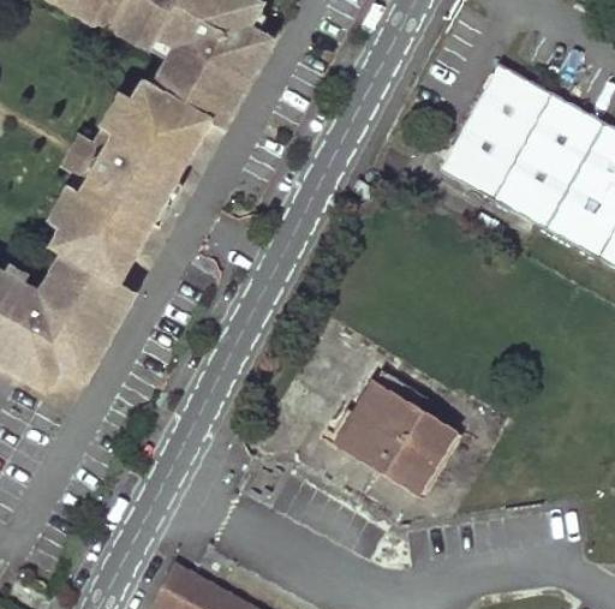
[(93,0),(93,1),(121,18),(127,10),(159,27),(161,24),(178,34),(171,46),(154,76),(201,102),(216,109),(262,28),(254,24),(245,19),(255,0),(93,0)]
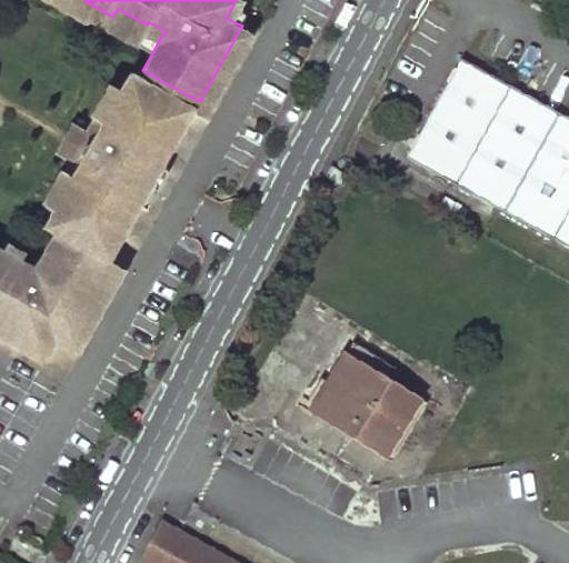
[(236,0),(227,18),(235,22),(246,0),(236,0)]
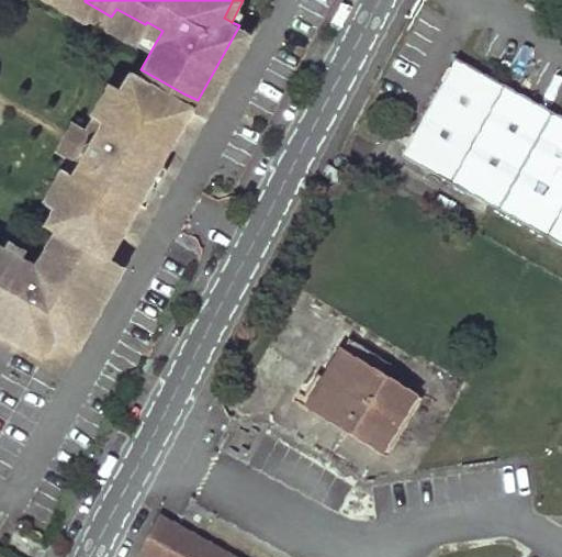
[(116,9),(111,17),(156,42),(163,31),(147,22),(145,24),(116,9)]
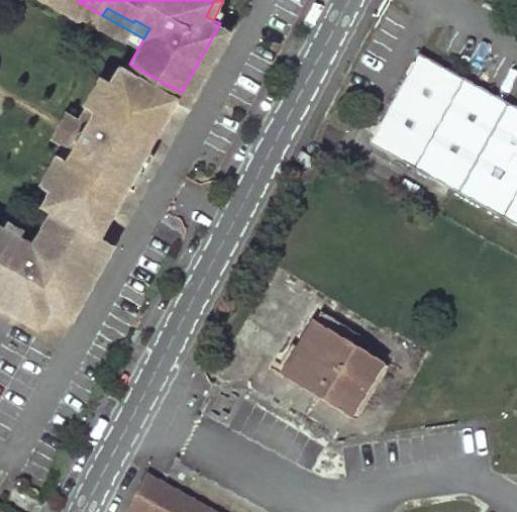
[(516,107),(419,54),(371,140),(516,221),(516,107)]
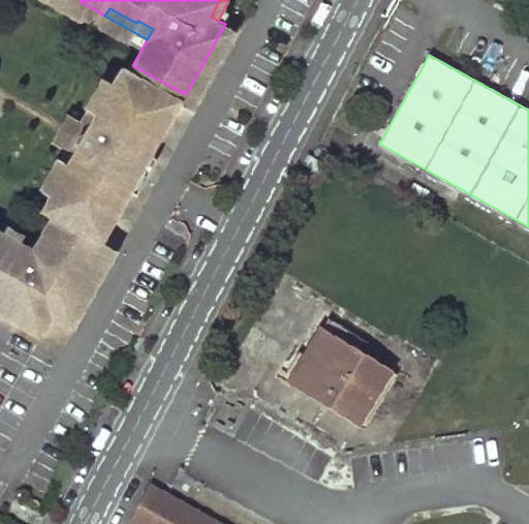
[(55,207),(35,242),(0,222),(0,306),(26,321),(41,294),(67,308),(107,237),(94,229),(124,176),(126,171),(109,161),(123,135),(141,145),(144,140),(173,88),(132,65),(125,61),(118,75),(113,72),(101,92),(106,95),(101,104),(109,109),(101,122),(96,129),(88,124),(81,127),(82,135),(90,140),(86,148),(79,160),(72,156),(67,166),(61,163),(50,184),(55,187),(47,202),(55,207)]
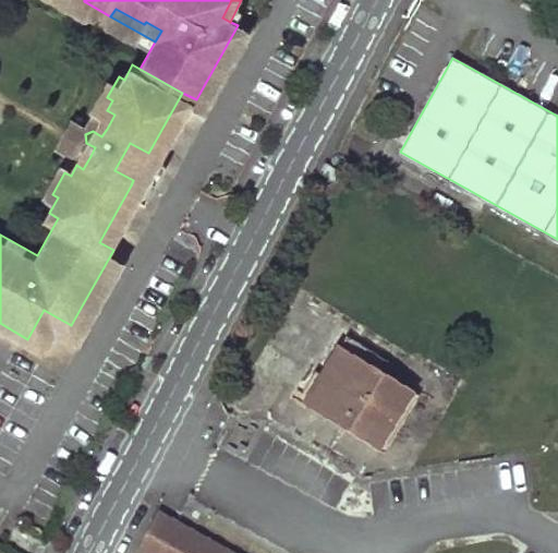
[(114,115),(107,110),(94,103),(85,117),(107,129),(114,115)]
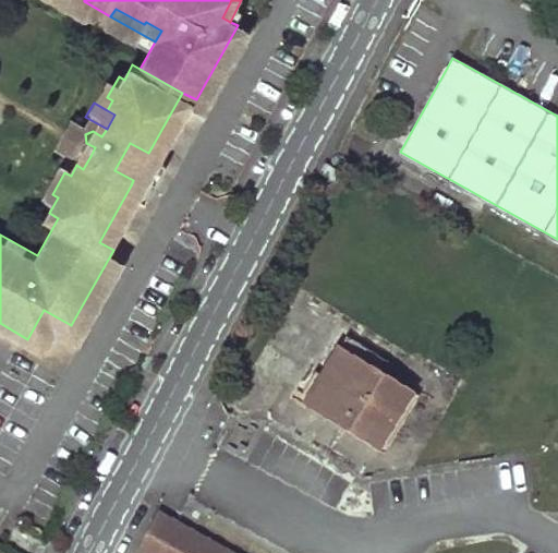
[(85,117),(71,108),(56,136),(70,144),(91,156),(95,147),(86,143),(85,134),(93,131),(101,136),(107,129),(85,117)]
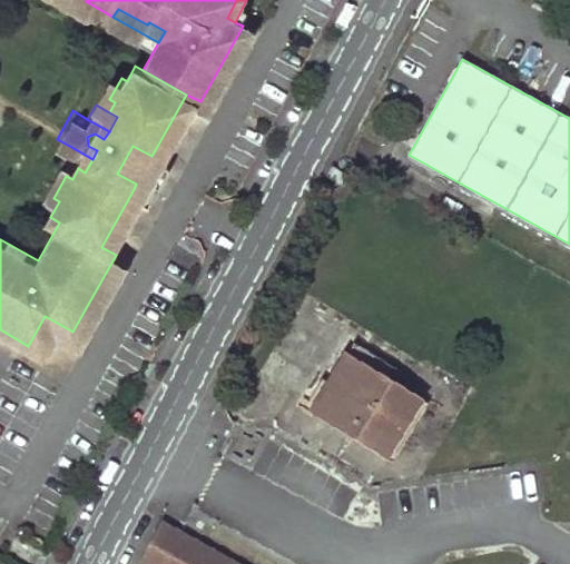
[(136,184),(134,189),(148,197),(169,159),(155,150),(151,156),(133,146),(117,174),(136,184)]
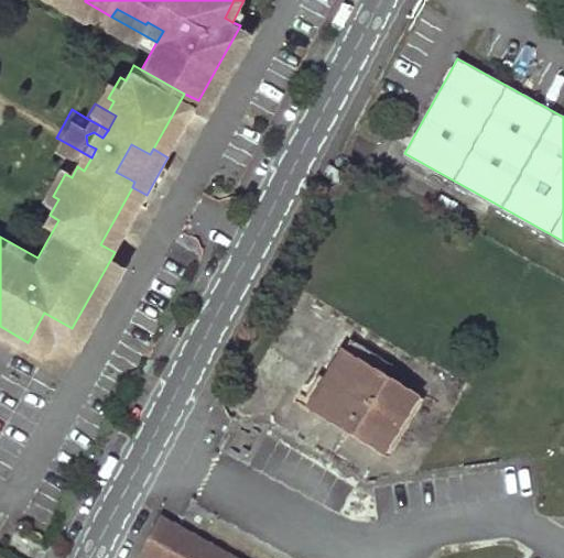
[(84,171),(91,157),(71,145),(63,159),(77,166),(84,171)]
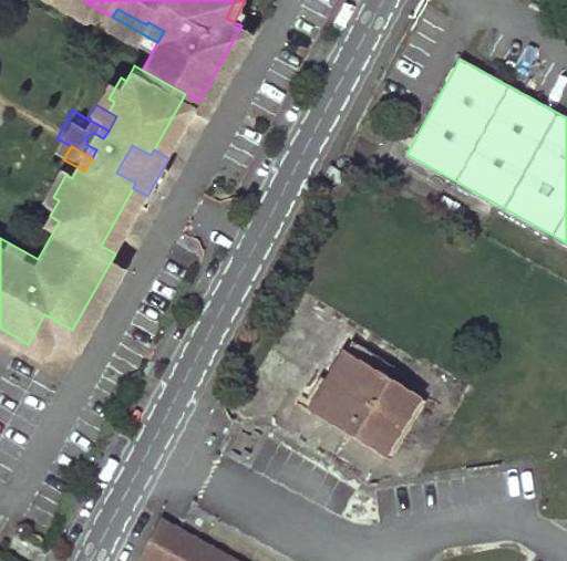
[(325,173),(340,180),(346,170),(330,163),(325,173)]
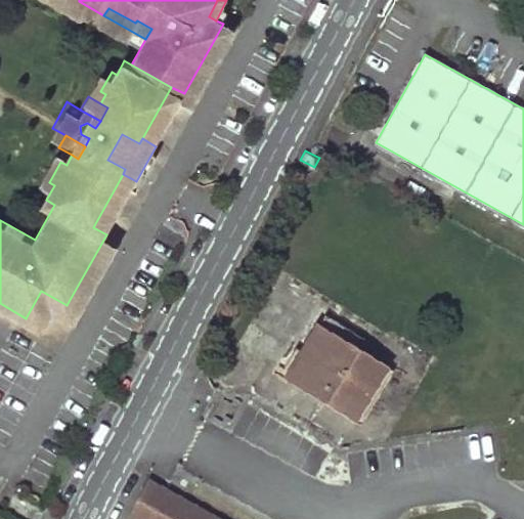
[(325,315),(286,380),(300,388),(334,333),(359,348),(364,339),(325,315)]
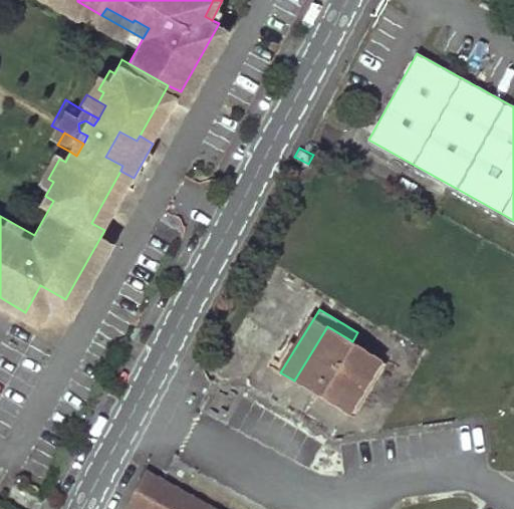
[(327,326),(294,380),(349,415),(382,359),(352,341),(327,326)]
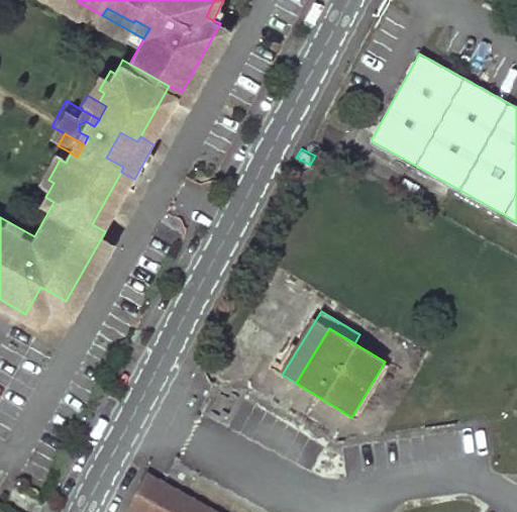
[(126,508),(133,511),(230,511),(148,468),(126,508)]
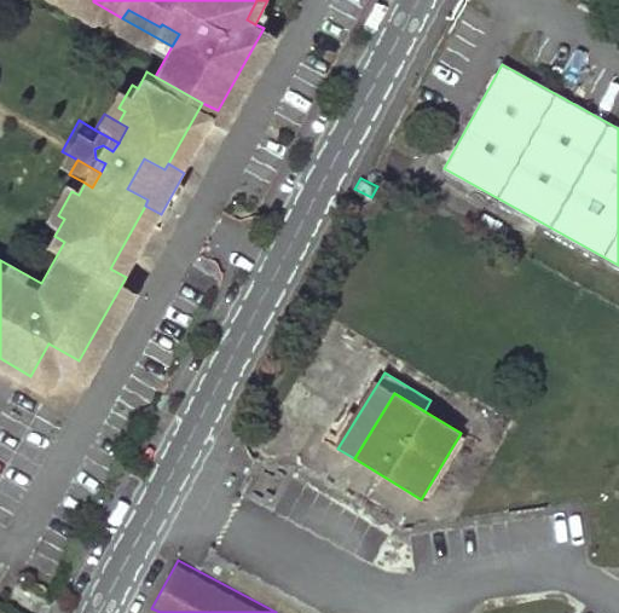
All buildings are outlined.
